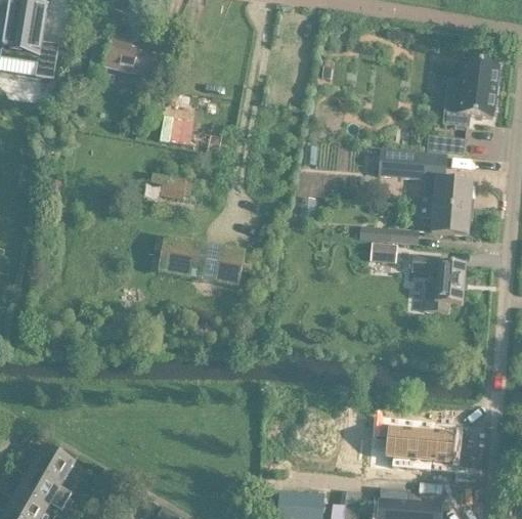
[(35,74),(53,77),(58,42),(42,40),(47,5),(14,0),(8,0),(0,51),(0,55),(37,61),(35,74)]
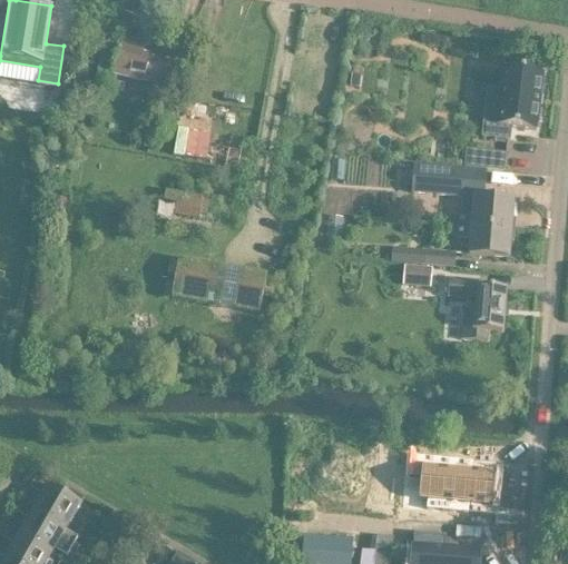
[(120,32),(111,70),(163,81),(169,48),(143,42),(144,38),(120,32)]
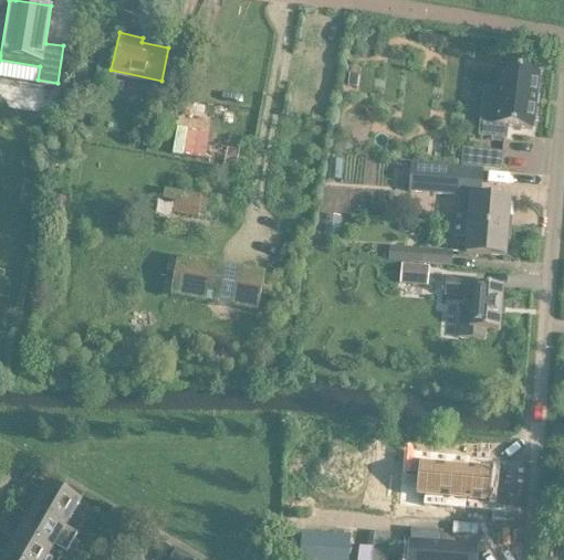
[(508,122),(532,125),(539,67),(500,63),(493,118),(480,116),(479,131),(507,135),(508,122)]
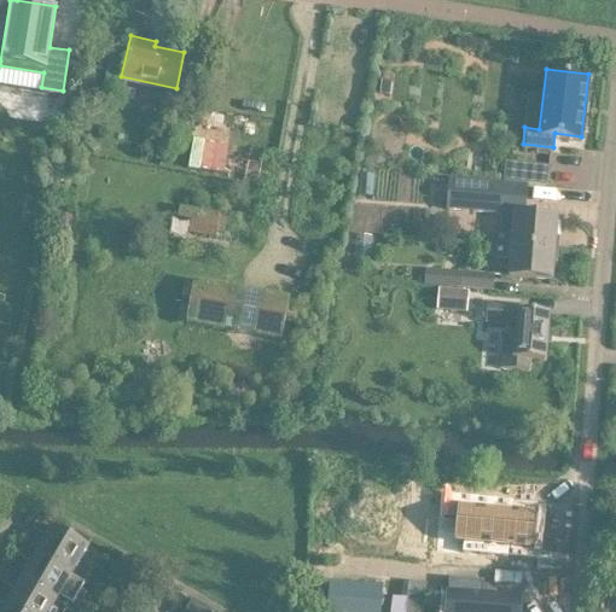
[(85,140),(93,149),(99,143),(89,134),(85,140)]
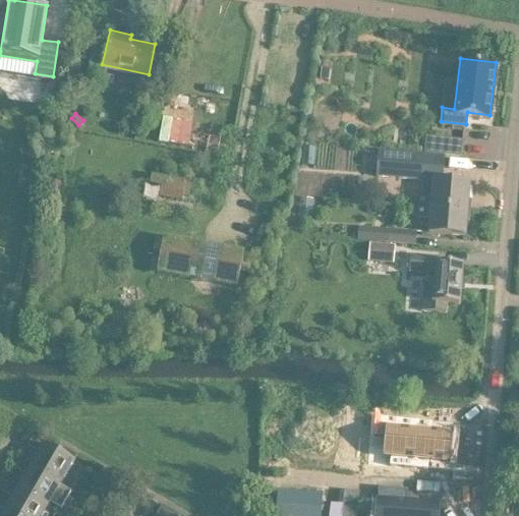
[(425,132),(423,150),(460,154),(461,135),(425,132)]
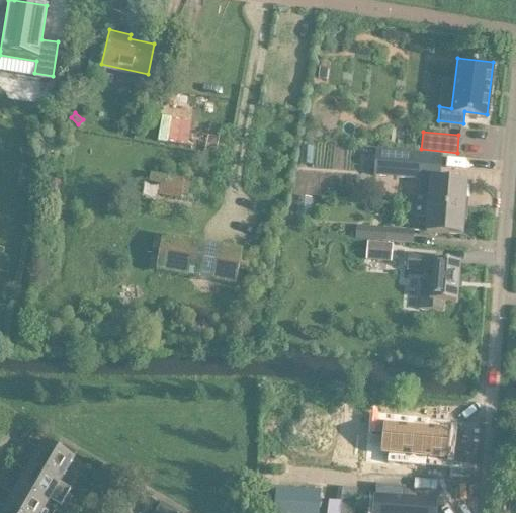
[(375,145),(372,171),(425,175),(427,162),(439,163),(440,151),(421,149),(375,145)]
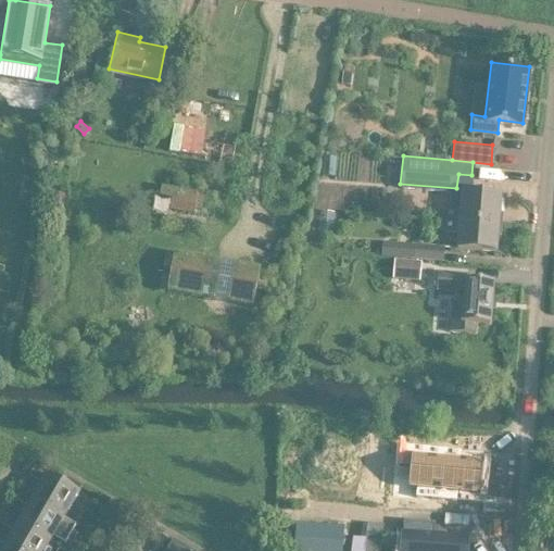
[(173,193),(172,204),(193,209),(194,205),(201,207),(203,193),(199,193),(199,189),(175,185),(173,193)]
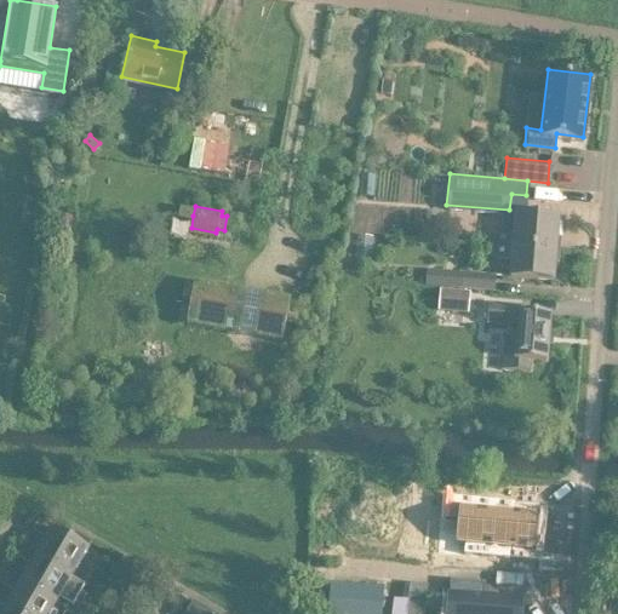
[(493,240),(555,245),(558,213),(514,210),(513,228),(493,227),(493,240)]
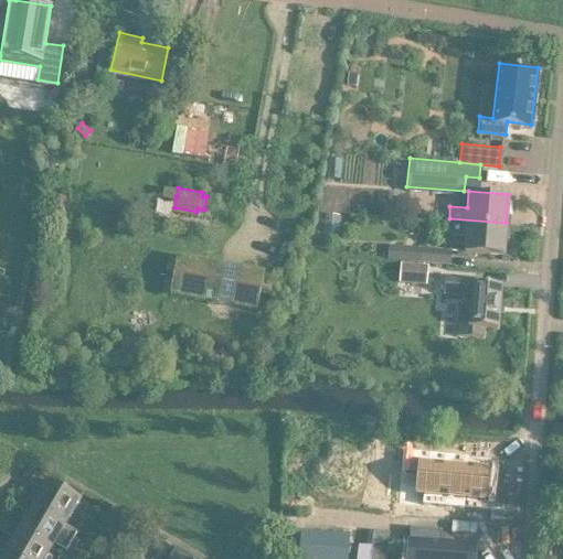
[(464,248),(502,251),(506,223),(449,218),(448,232),(465,233),(464,248)]
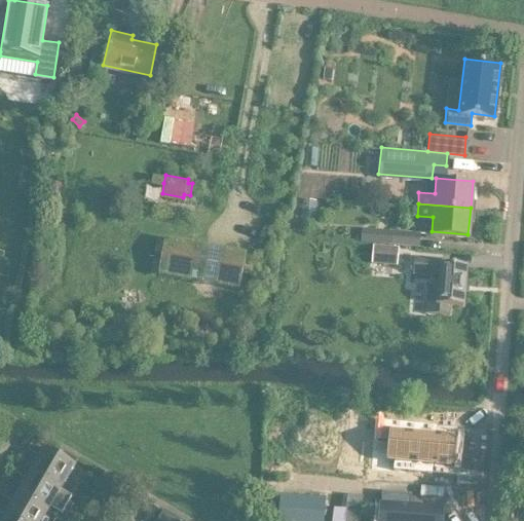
[(374,227),(373,239),(418,243),(419,230),(374,227)]
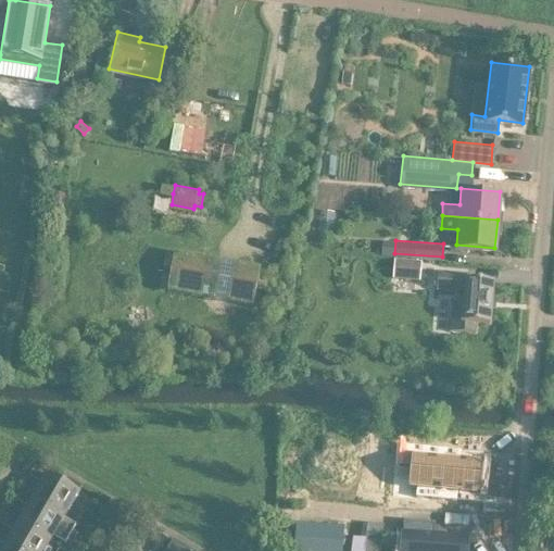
[(168,286),(168,288),(253,303),(260,264),(175,249),(175,251),(180,252),(174,287),(168,286)]
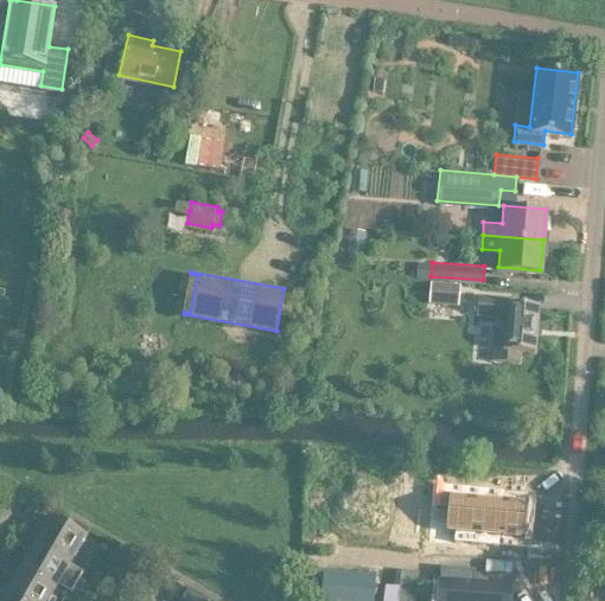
[(458,304),(459,285),(430,283),(428,301),(458,304)]
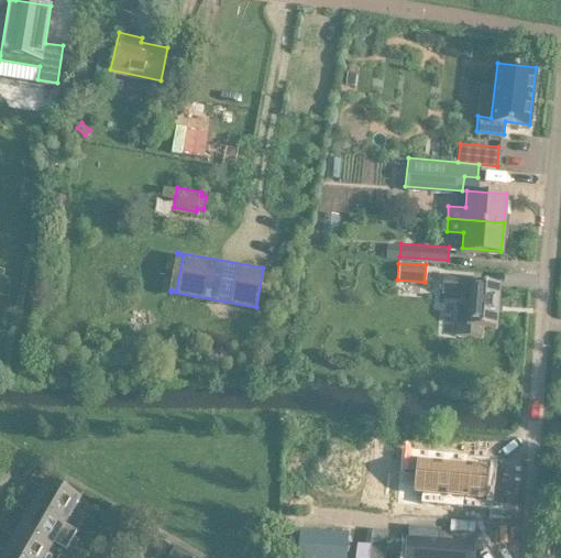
[(473,281),(473,275),(443,273),(442,291),(471,293),(470,305),(459,304),(457,332),(482,335),(483,325),(496,326),(499,283),(473,281)]
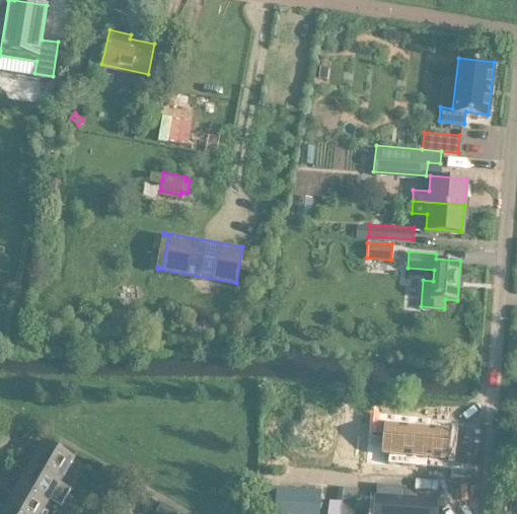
[(370,412),(368,433),(386,435),(385,451),(382,451),(381,453),(388,453),(387,461),(428,465),(428,457),(448,458),(448,457),(445,456),(448,428),(451,428),(451,427),(431,425),(432,417),(370,412)]
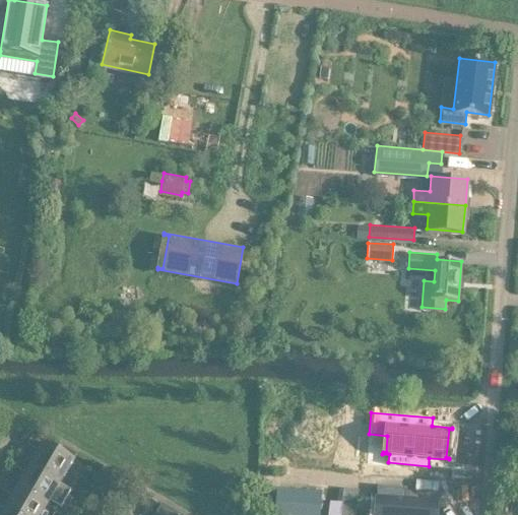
[(40,449),(33,462),(30,465),(59,481),(76,453),(63,445),(59,450),(48,444),(49,441),(31,431),(26,441),(40,449)]
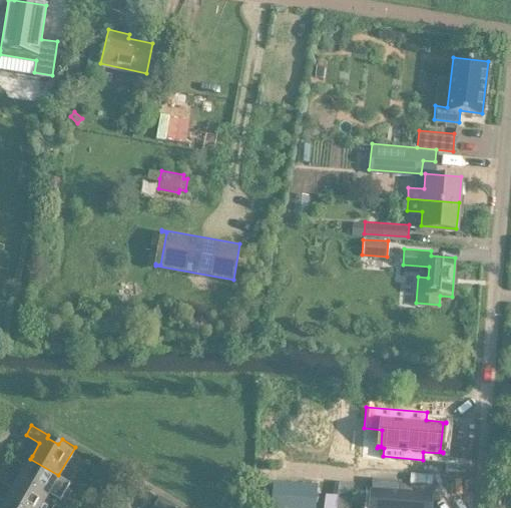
[(58,475),(30,459),(32,456),(18,448),(13,457),(27,465),(19,477),(18,481),(46,497),(49,491),(60,498),(70,482),(58,475)]
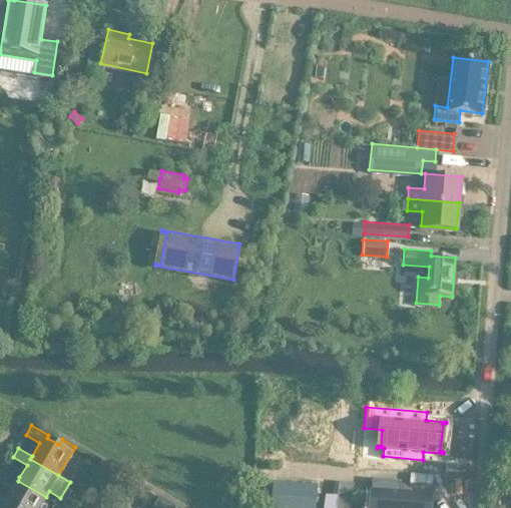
[(107,464),(100,475),(109,480),(115,470),(107,464)]
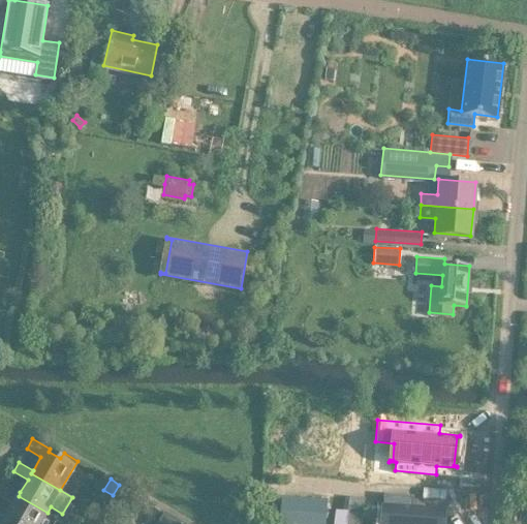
[(20,492),(6,485),(2,492),(1,493),(16,501),(7,516),(5,519),(13,523),(53,523),(57,518),(48,513),(19,496),(20,492)]
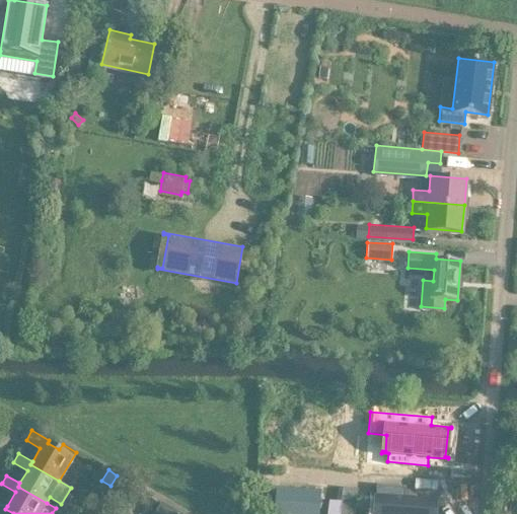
[(377,482),(373,513),(435,513),(437,499),(405,496),(407,484),(377,482)]
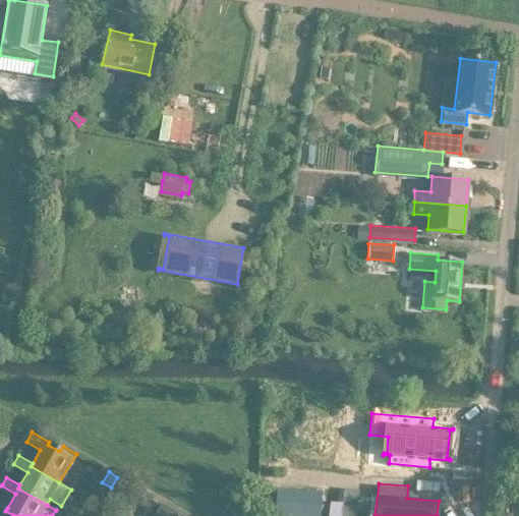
[(320,515),(323,491),(278,486),(275,515),(320,515)]
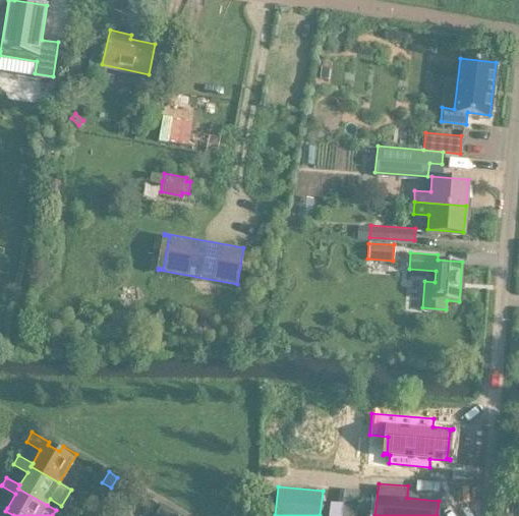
[(105,498),(93,491),(89,498),(100,505),(105,498)]
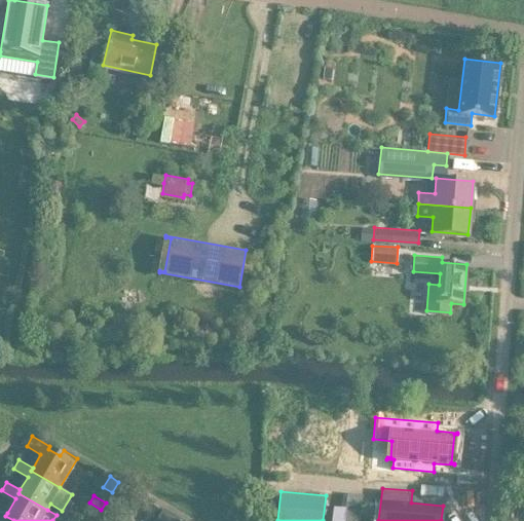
[(0,509),(0,520),(13,520),(5,516),(7,513),(0,509)]
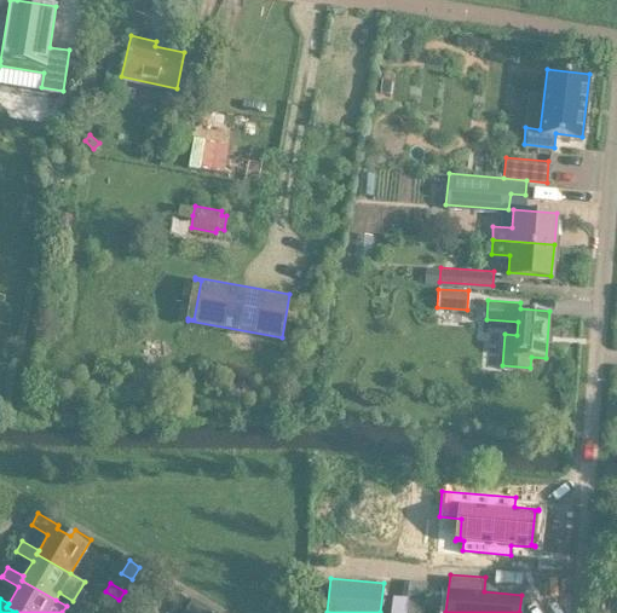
[(206,612),(208,612),(189,601),(183,612),(184,612),(206,612)]
